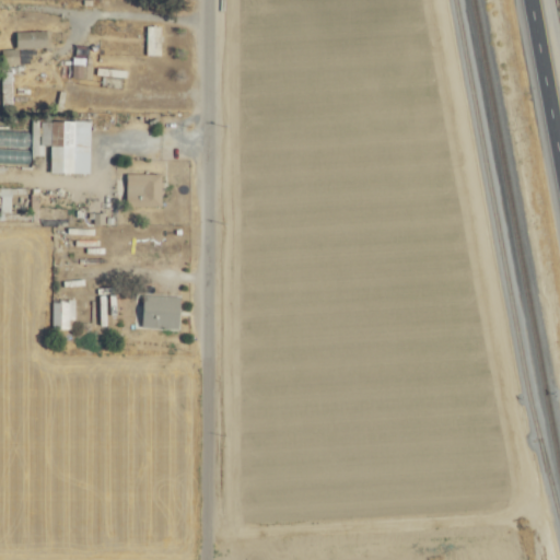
[(161,54),(162,24),(147,24),(146,53),(161,54)]
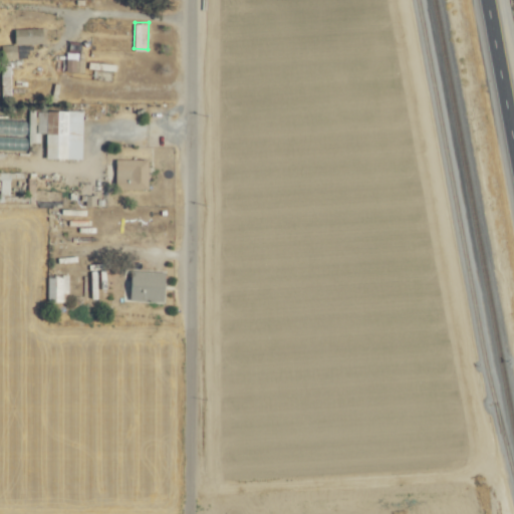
[(46,26),(15,27),(16,43),(47,42),(46,26)]
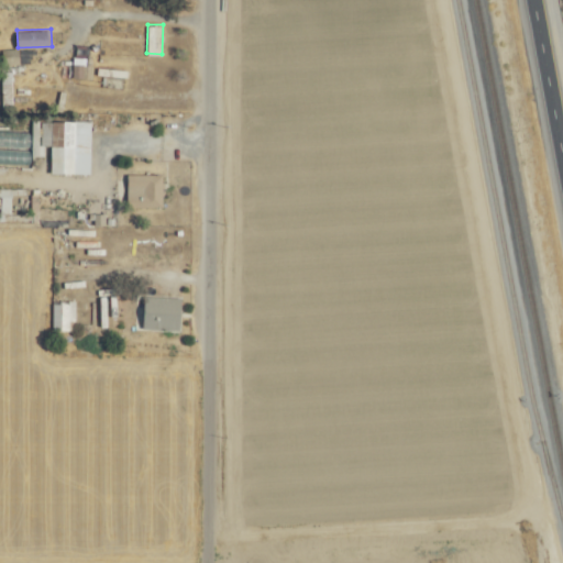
[(19,47),(3,48),(3,63),(20,63),(19,47)]
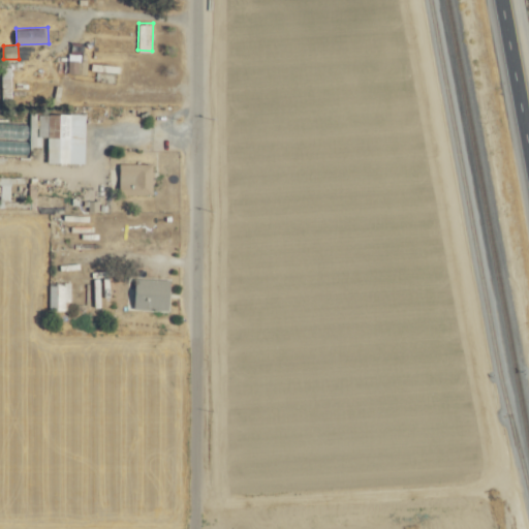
[(86,113),(42,113),(42,122),(49,122),(49,130),(39,131),(39,135),(48,135),(49,161),(86,161),(86,113)]
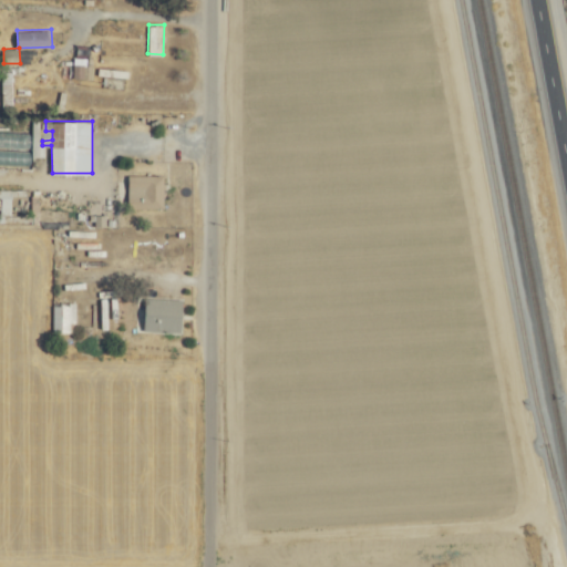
[(131,208),(165,207),(164,174),(130,174),(131,208)]
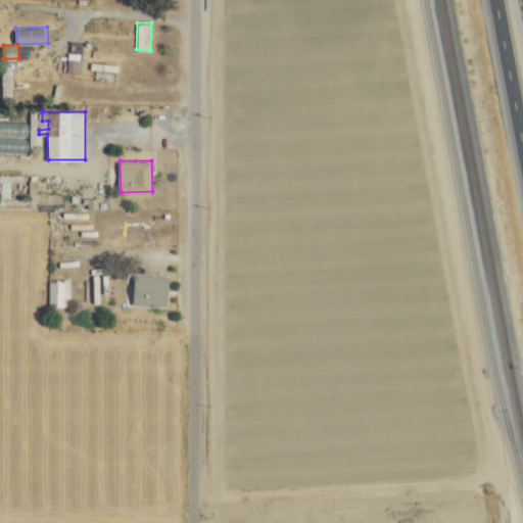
[(169,275),(135,274),(135,305),(169,306),(169,275)]
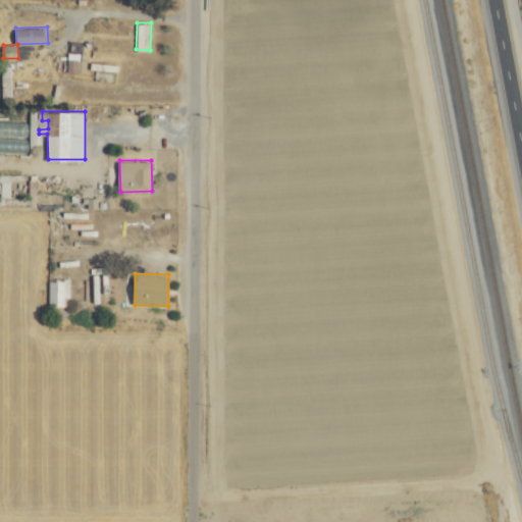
[(70,277),(49,277),(49,305),(69,306),(70,277)]
